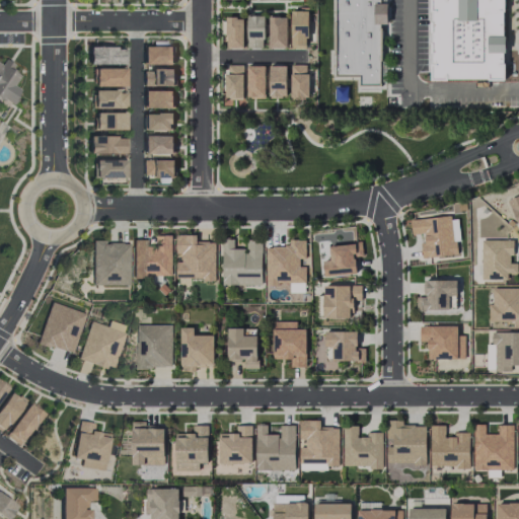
[(380,86),(381,23),(387,23),(387,3),(380,3),(380,0),(336,0),(335,76),(364,76),(363,86),(380,86)]
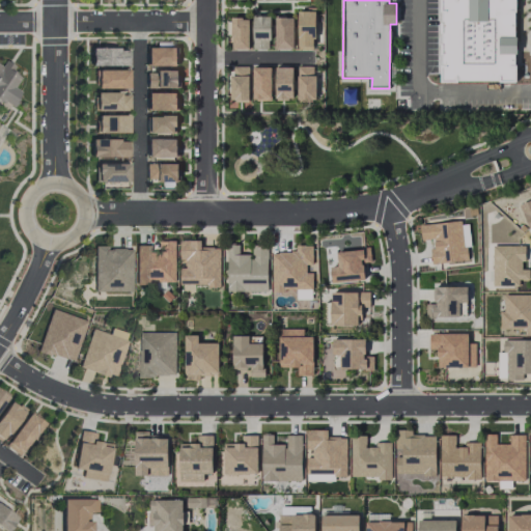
[(298,10),(298,48),(314,48),(314,10),(298,10)]
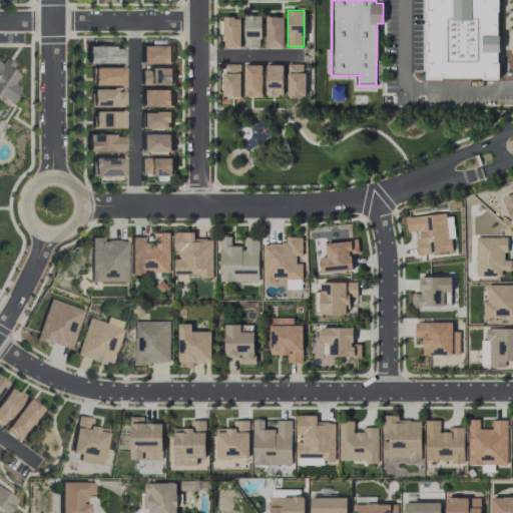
[(244,15),(244,48),(261,48),(261,16),(244,15)]
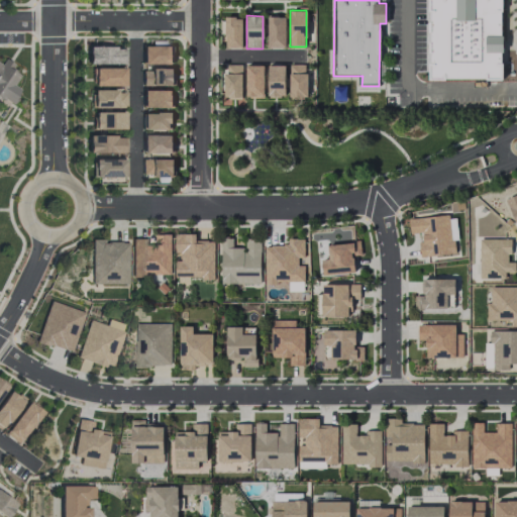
[(286,47),(285,16),(268,16),(269,47),(286,47)]
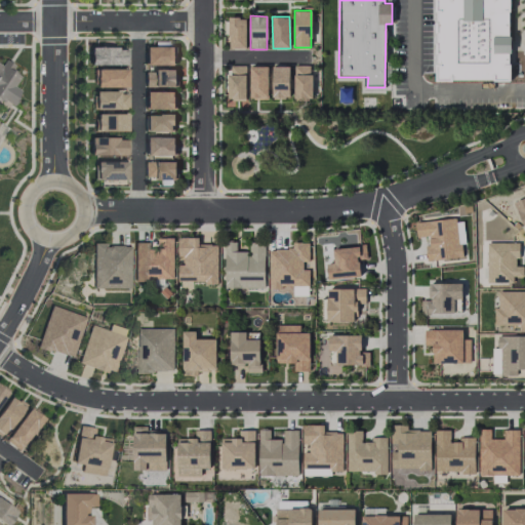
[(246,17),(226,17),(226,34),(230,34),(230,48),(246,49),(246,17)]
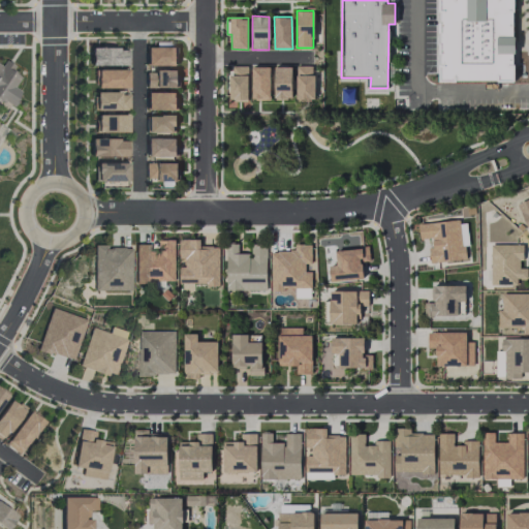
[(175,66),(175,41),(156,40),(156,47),(145,47),(144,65),(175,66)]
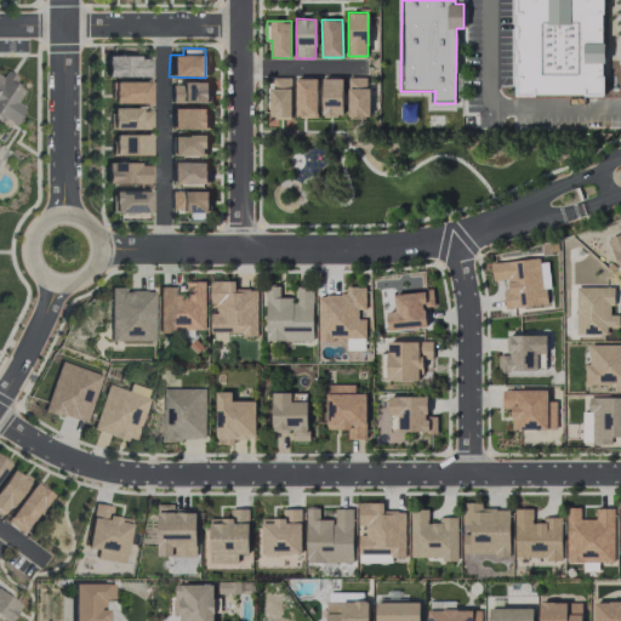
[(147,57),(104,56),(104,77),(146,78),(147,57)]
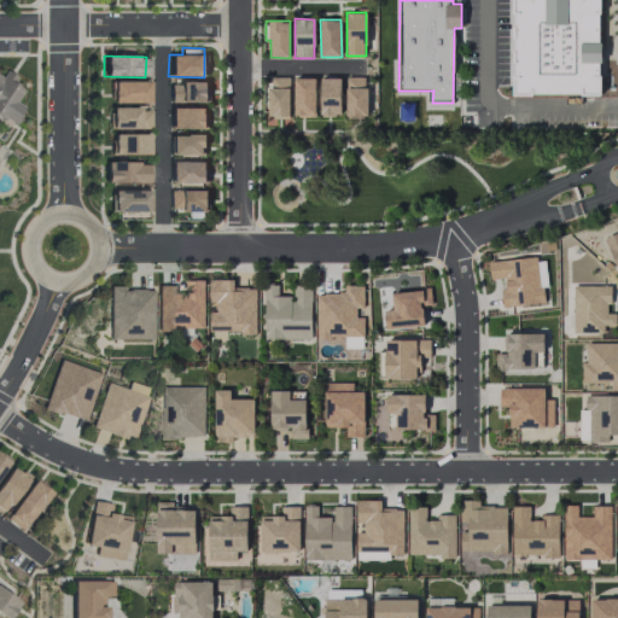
[(316,79),(295,77),(293,116),(314,116),(316,79)]
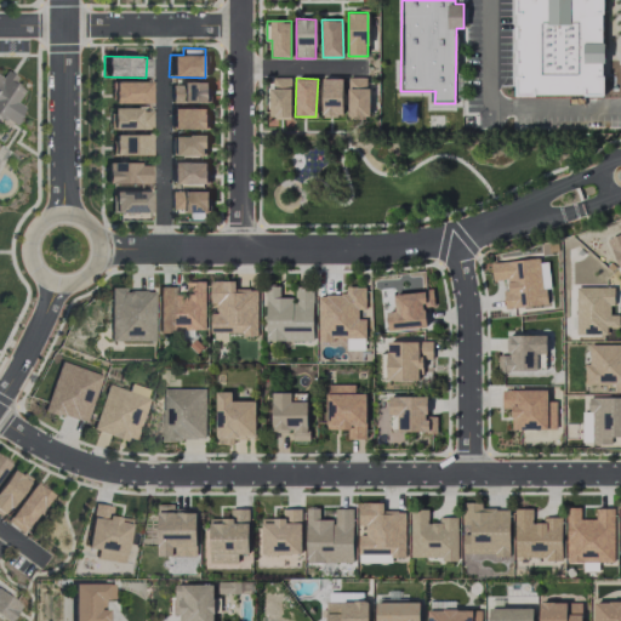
[(343,79),(322,78),(322,117),(342,117),(343,79)]
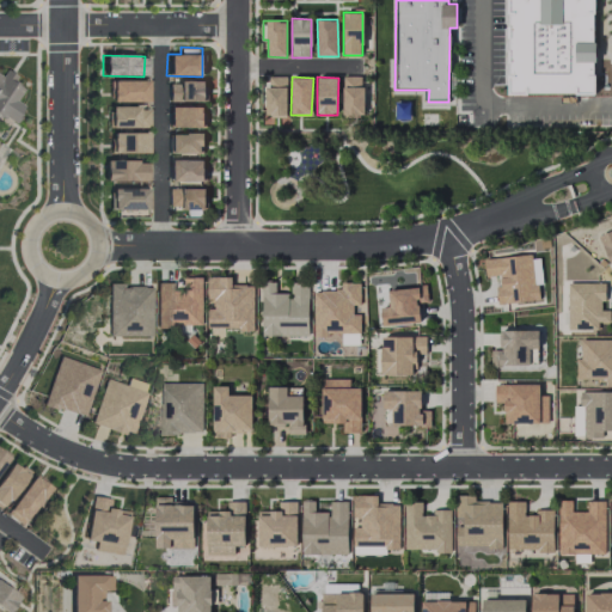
[(343,77),(343,115),(363,115),(362,77),(343,77)]
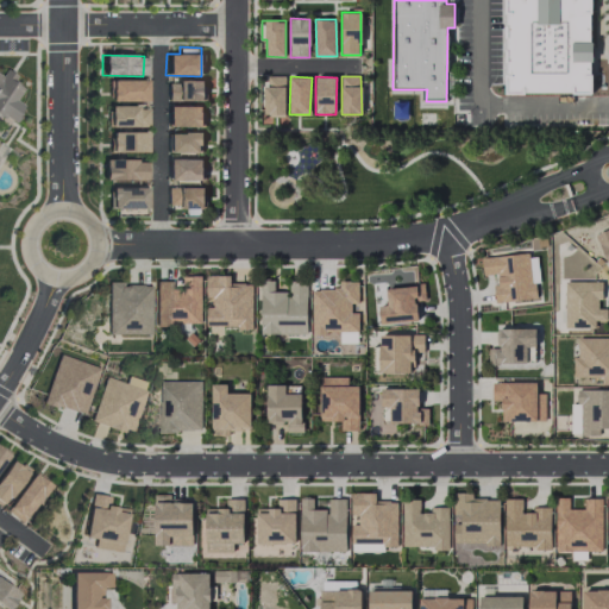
[(284,77),(264,79),(265,117),(286,117),(284,77)]
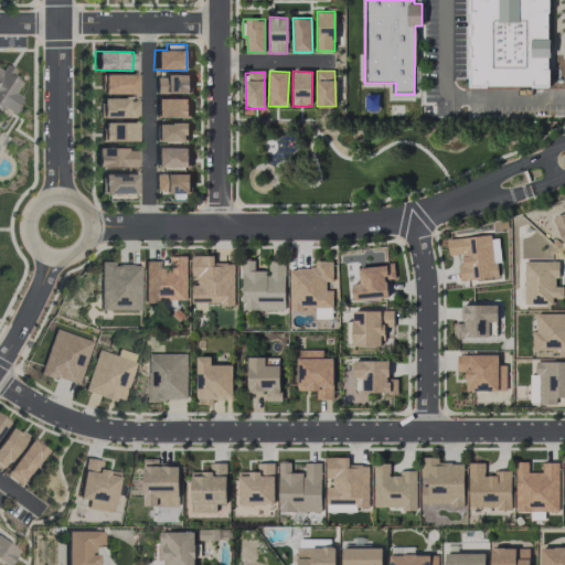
[(136,94),(136,73),(100,73),(100,94),(136,94)]
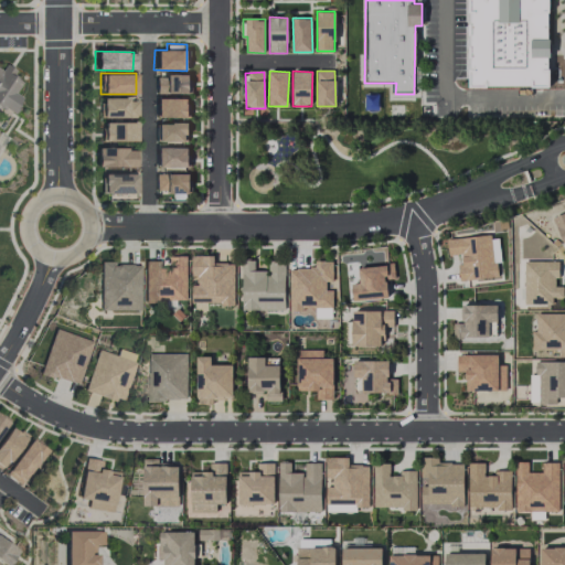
[(190,93),(189,75),(155,76),(155,94),(190,93)]
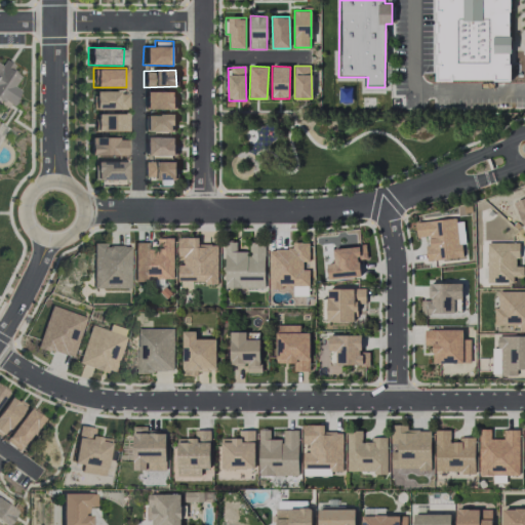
[(127,91),(93,91),(93,110),(127,110),(127,91)]
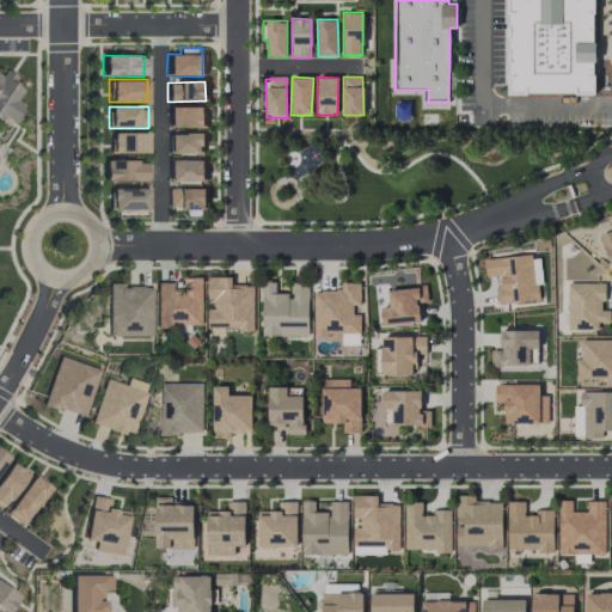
[(167,127),(203,128),(204,108),(167,106),(167,127)]
